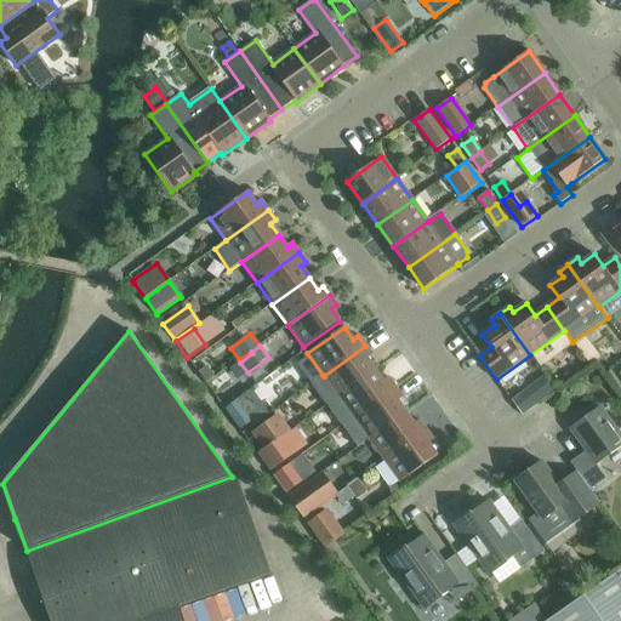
[(372,355),(365,346),(324,376),(323,375),(311,383),(328,406),(339,398),(339,397),(376,370),(368,359),(372,355)]
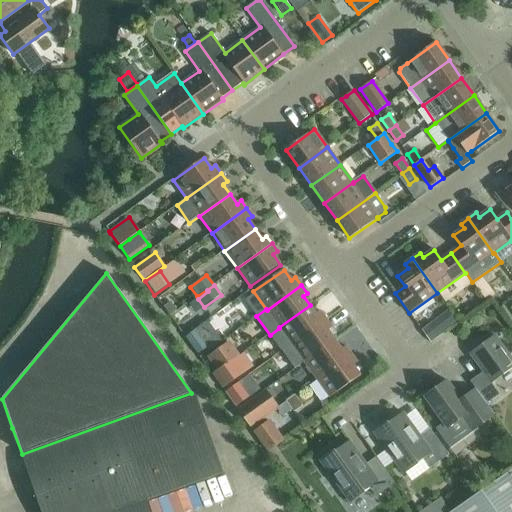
[(170,302),(163,307),(169,315),(176,310),(170,302)]
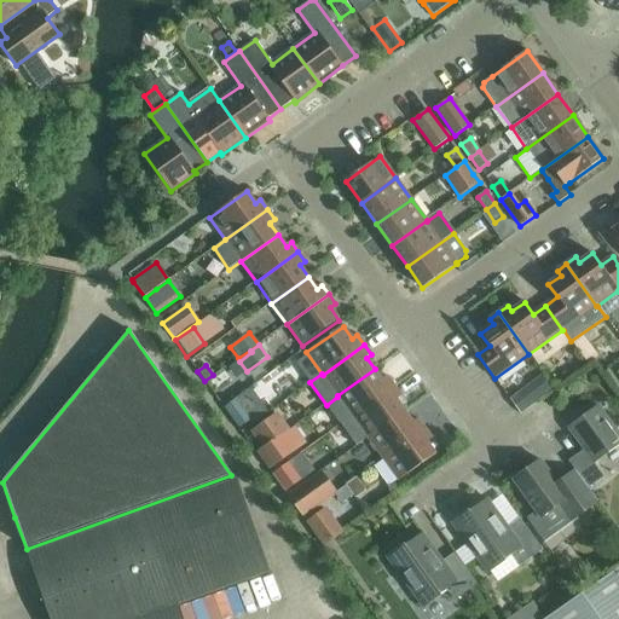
[(337,415),(343,423),(394,387),(388,377),(382,381),(375,369),(337,395),(337,397),(347,409),(337,415)]
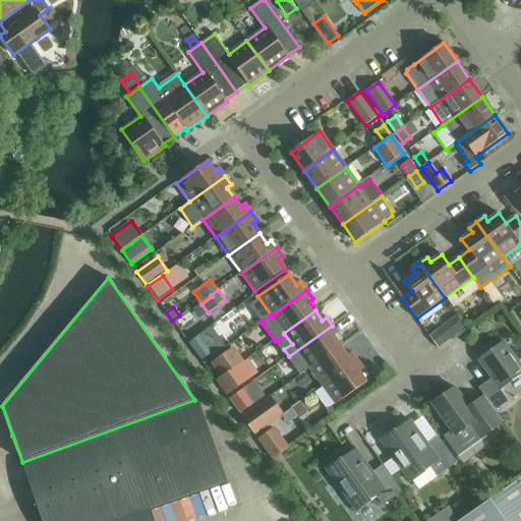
[(445,324),(436,331),(444,343),(454,335),(445,324)]
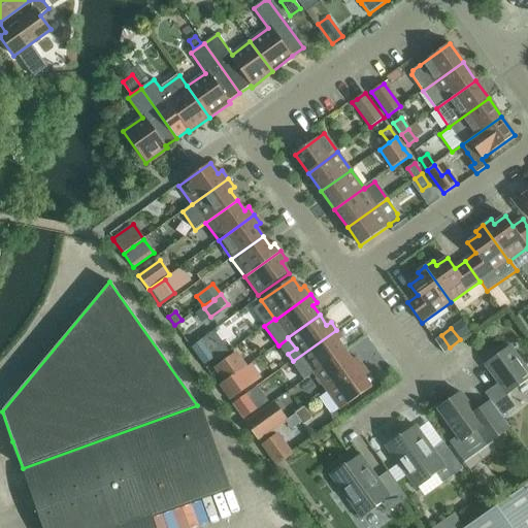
[(306,363),(314,373),(345,351),(338,341),(342,338),(336,330),(293,361),(298,368),(306,363)]
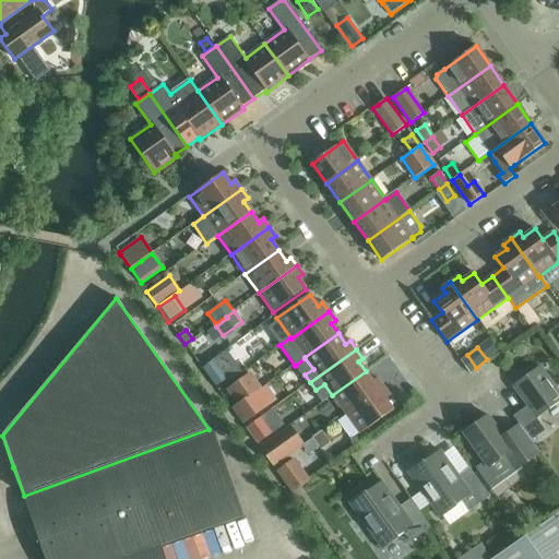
[(214,361),(203,369),(216,389),(227,380),(214,361)]
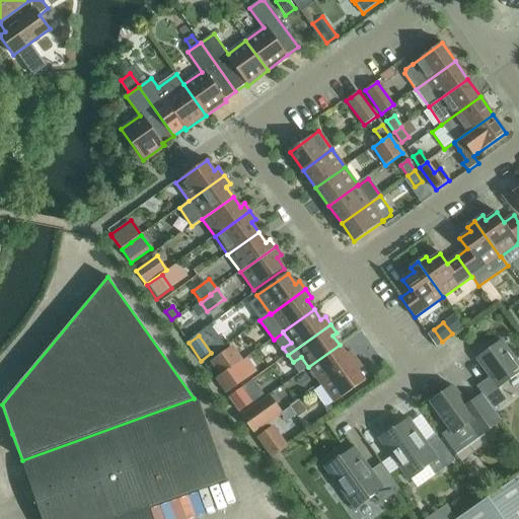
[(496,388),(518,371),(518,367),(500,341),(475,359),(488,377),(475,387),(480,395),(491,410),(505,399),(496,388)]
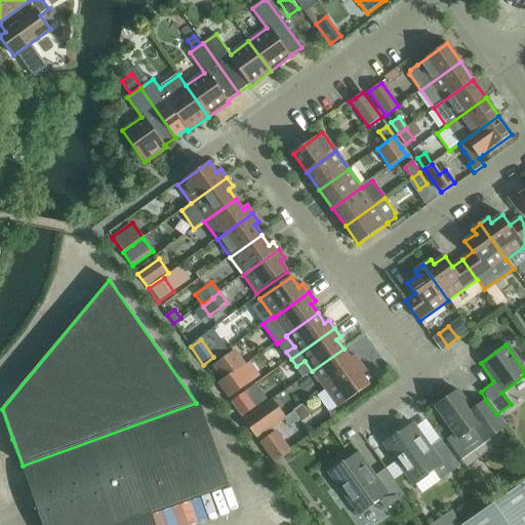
[(351,359),(344,349),(312,371),(325,390),(361,364),(355,356),(351,359)]
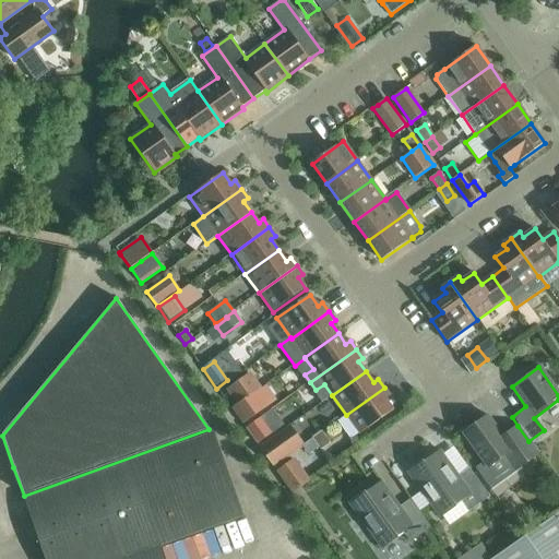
[(250,375),(228,390),(238,404),(260,389),(250,375)]
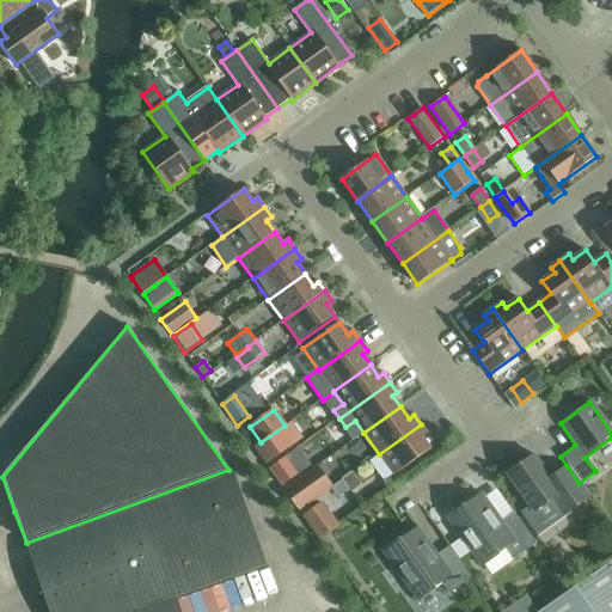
[(261,442),(256,446),(268,463),(303,438),(292,423),(286,427),(285,426),(261,442)]
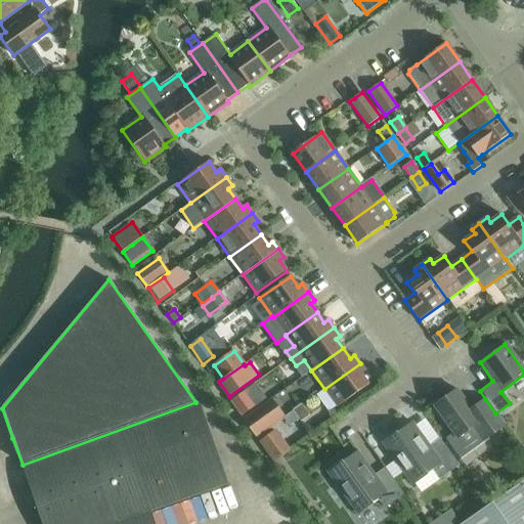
[(365,372),(360,363),(324,389),(338,407),(368,385),(361,375),(365,372)]
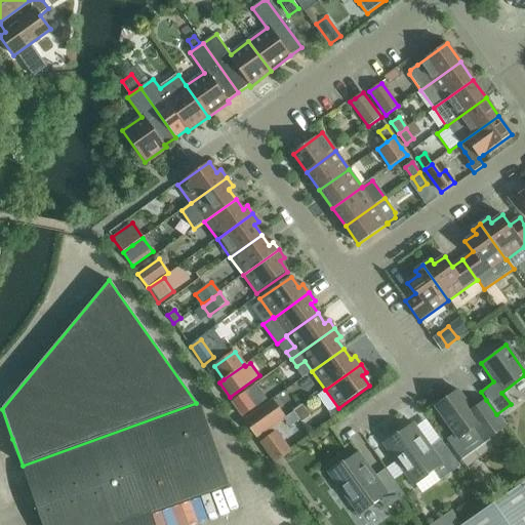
[(492,438),(473,410),(472,411),(457,391),(434,407),(453,435),(447,440),(461,460),(492,438)]
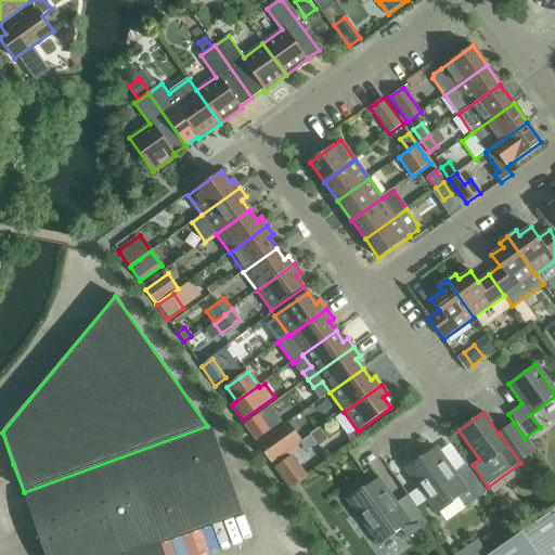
[(259,414),(246,424),(257,440),(270,430),(259,414)]
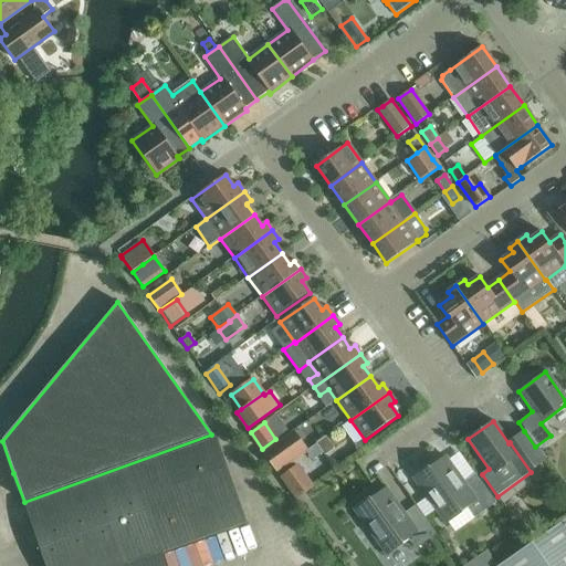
[(292,431),(283,438),(263,453),(278,471),(305,449),(292,431)]
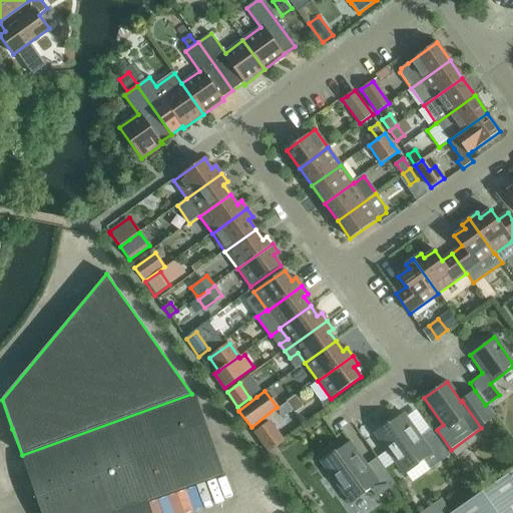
[(485,405),(475,391),(462,401),(481,428),(495,418),(490,411),(485,405)]
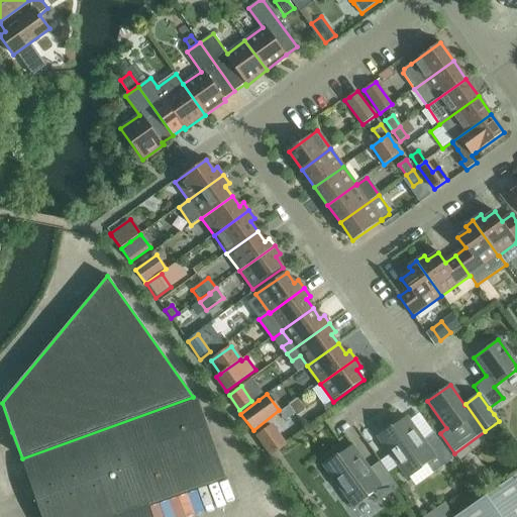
[(290,406),(297,416),(304,411),(297,400),(290,406)]
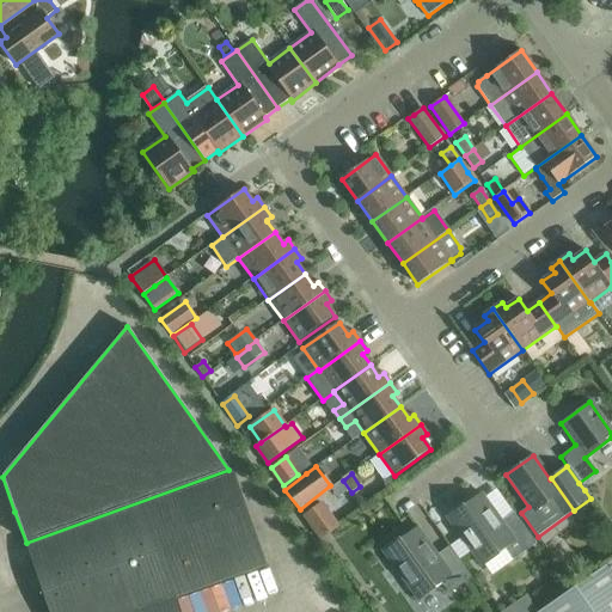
[(178,611),(175,600),(267,567),(233,475),(141,507),(142,509),(29,549),(50,611),(178,611)]
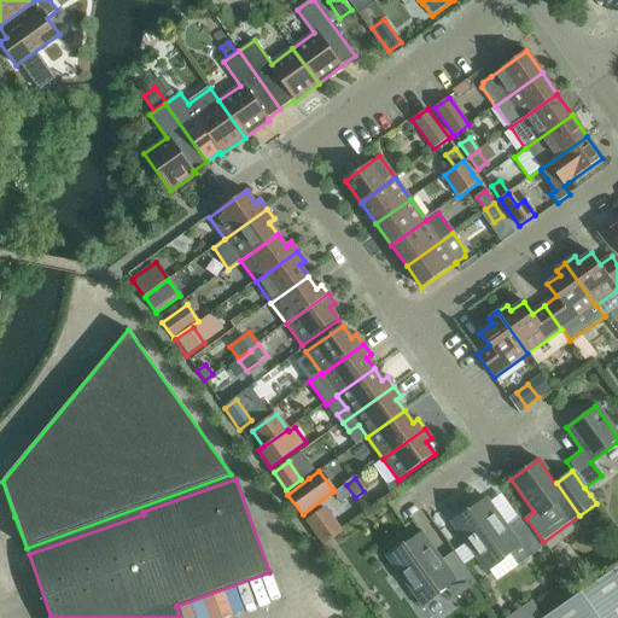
[(517,565),(538,549),(517,518),(505,526),(485,499),(450,523),(485,571),(508,554),(517,565)]
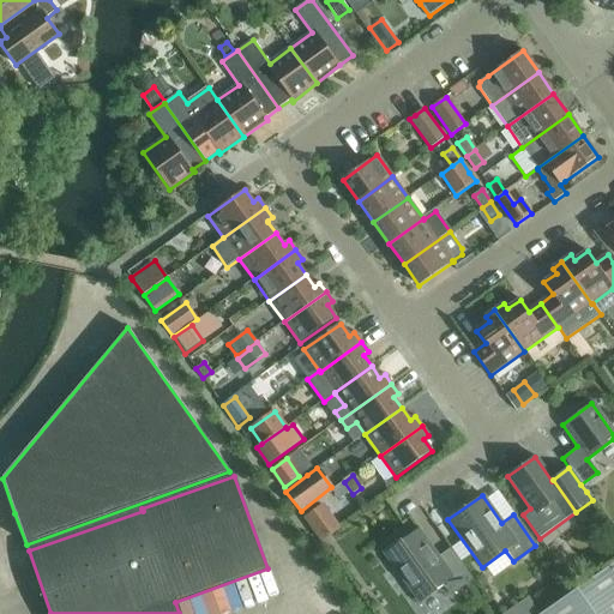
[(338,530),(325,512),(323,507),(306,519),(321,541),(338,530)]
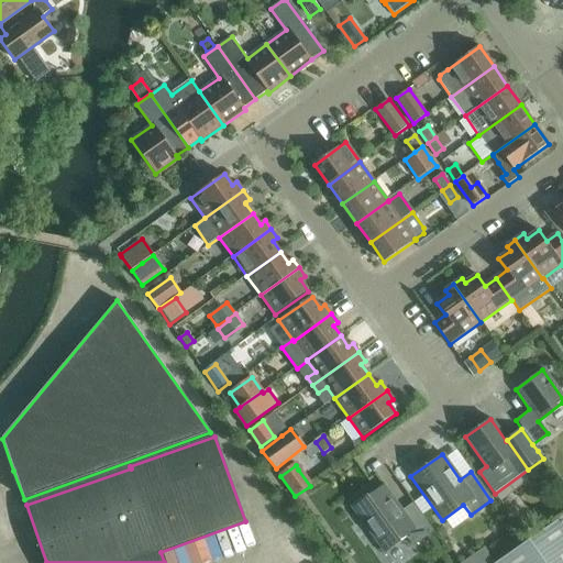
[(412,547),(433,531),(412,503),(401,511),(384,485),(352,508),(384,552),(405,537),(412,547)]
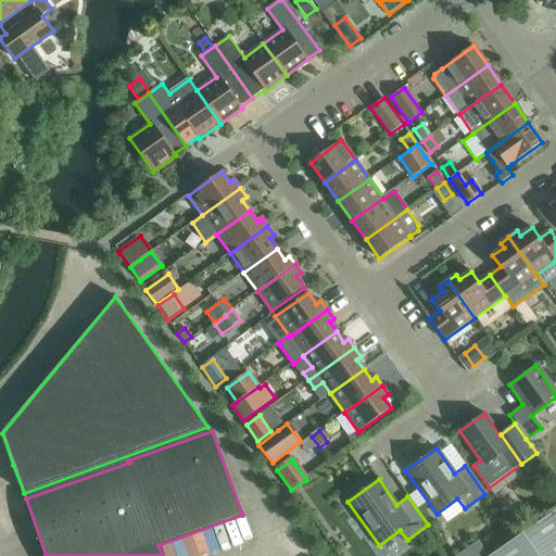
[(516,536),(488,555),(487,554),(484,555),(555,555),(555,514),(554,510),(516,536)]
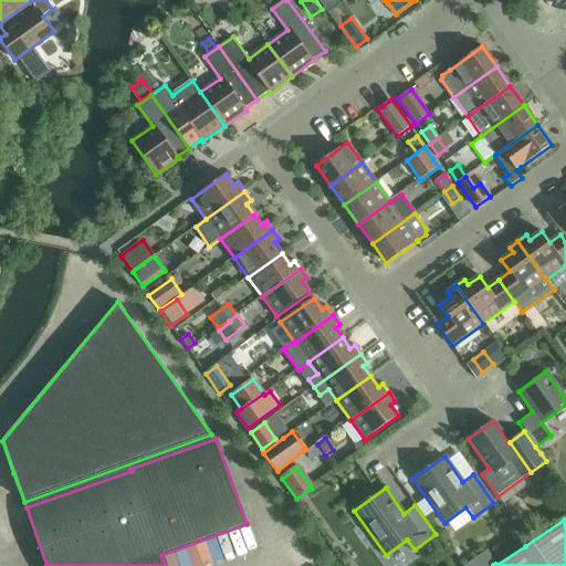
[(515,533),(503,542),(511,553),(523,545),(515,533)]
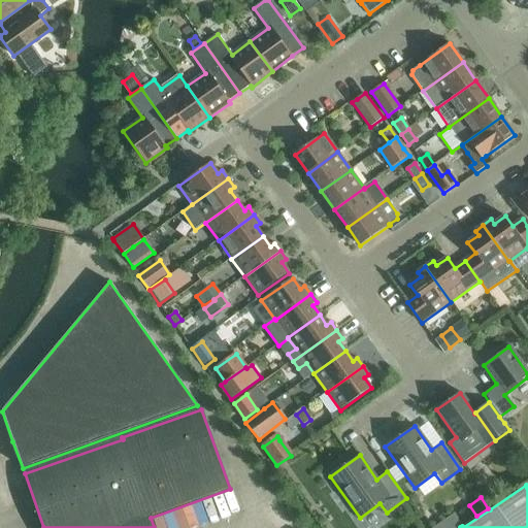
[(459,527),(460,527),(462,526),(454,514),(433,527),(459,527)]
